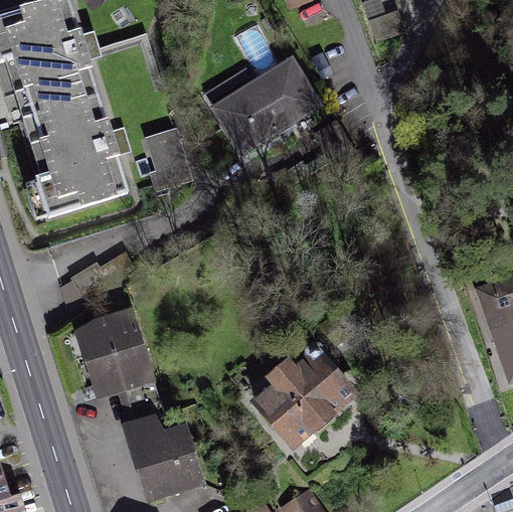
[(21,116),(95,93),(84,59),(102,54),(100,45),(95,31),(87,34),(75,0),(38,11),(0,22),(0,60),(3,59),(21,116)]
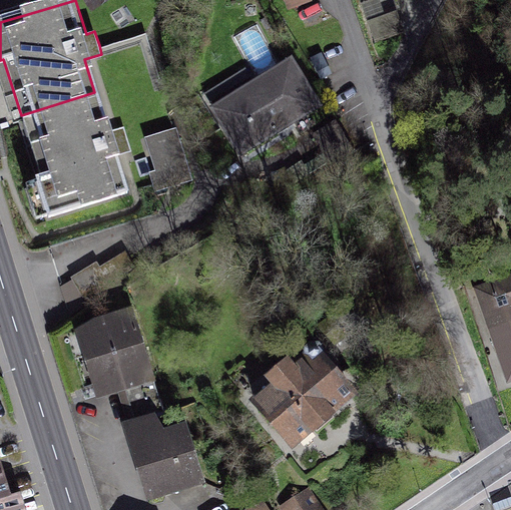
[(360,0),(374,38),(400,29),(389,0),(360,0)]
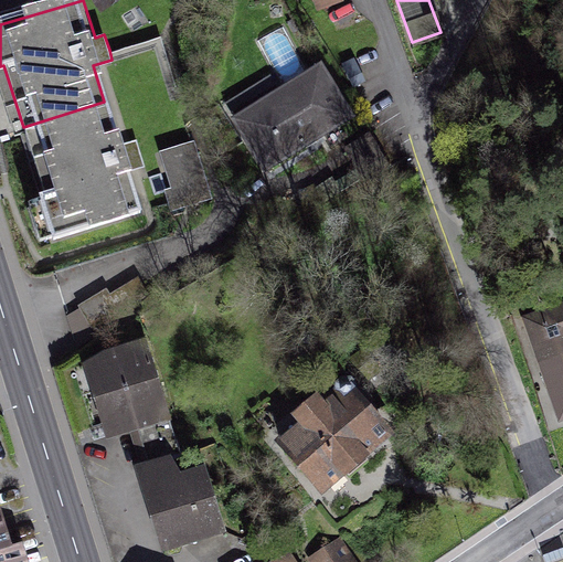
[(277,30),(261,38),(276,66),(291,59),(277,30)]
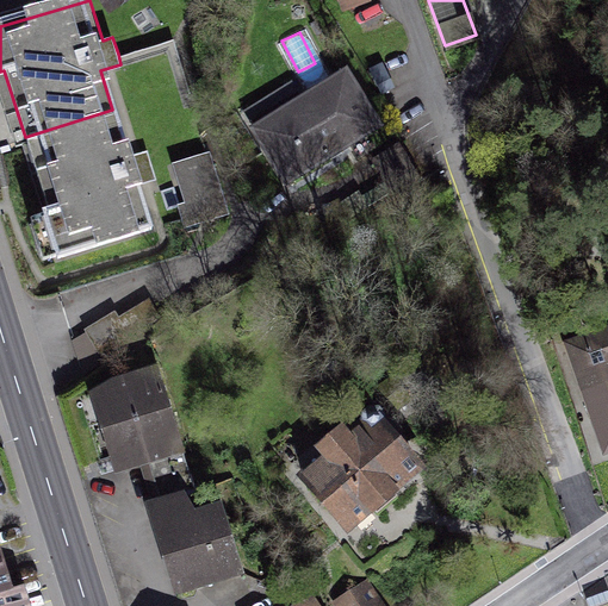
[(285,179),(376,124),(345,73),(295,102),(298,107),(256,133),(285,179)]
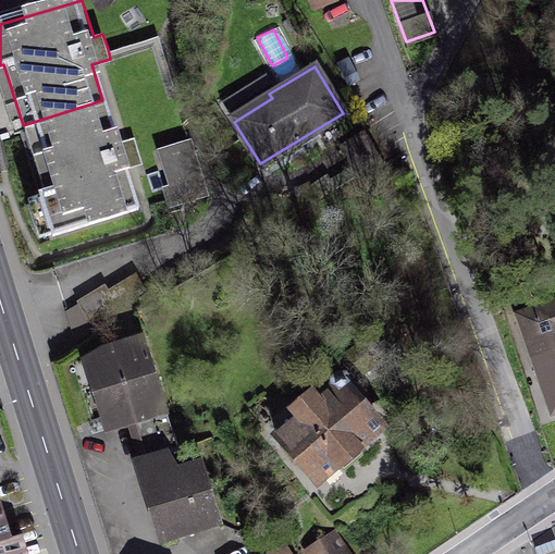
[(102,100),(23,125),(44,192),(34,195),(47,235),(136,207),(124,169),(145,162),(136,134),(115,140),(102,100)]
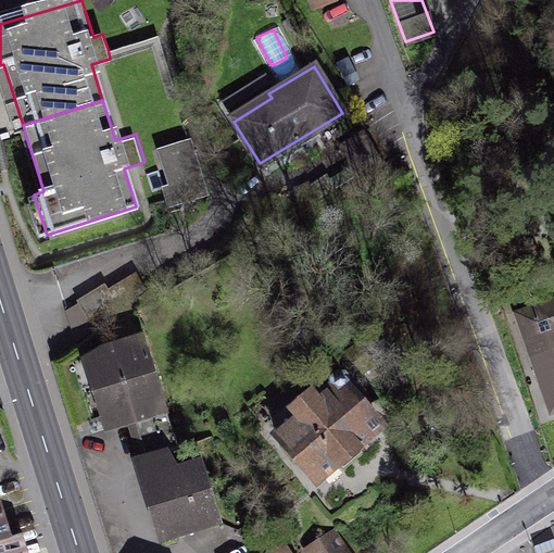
[(188,143),(159,152),(170,185),(162,187),(167,204),(204,193),(188,143)]
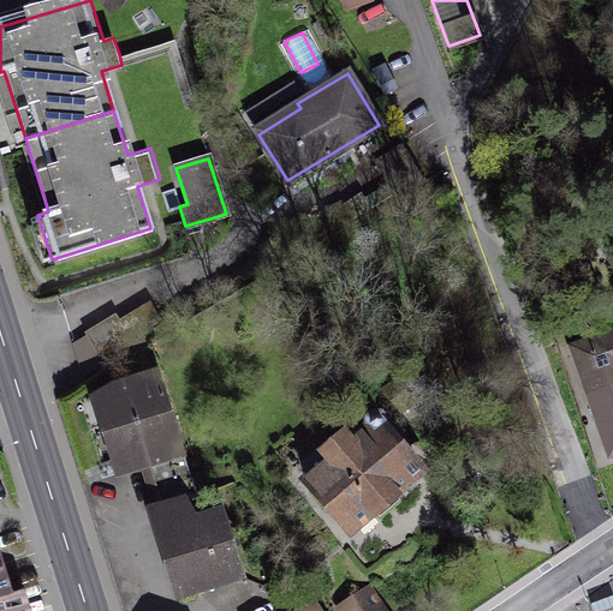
[(571,228),(575,246),(590,243),(588,226),(571,228)]
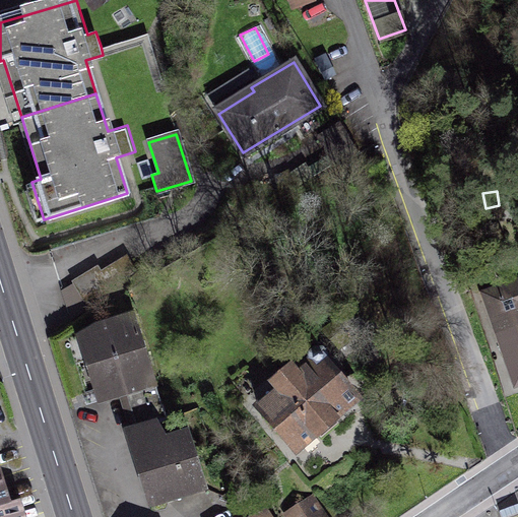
[(72,281),(87,307),(112,292),(107,282),(133,267),(125,254),(100,269),(98,266),(72,281)]
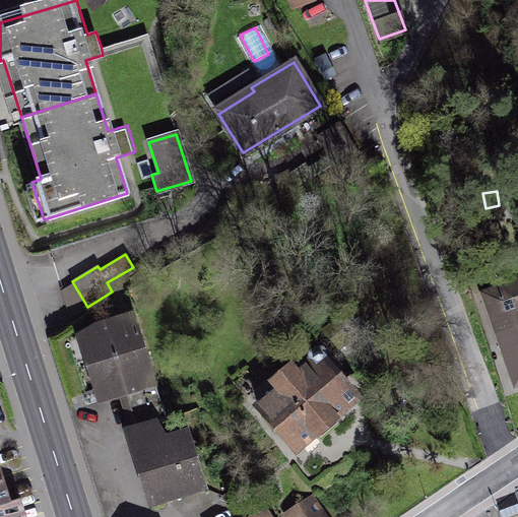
[(517,276),(479,289),(512,386),(517,383),(517,276)]
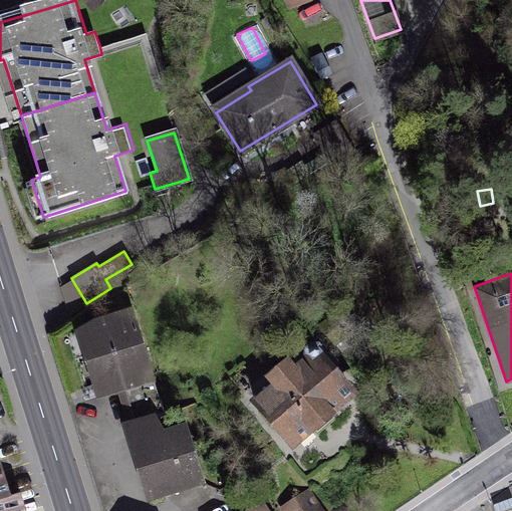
[(87,327),(93,345),(86,348),(100,394),(122,387),(135,423),(155,417),(164,414),(131,310),(102,318),(103,322),(87,327)]
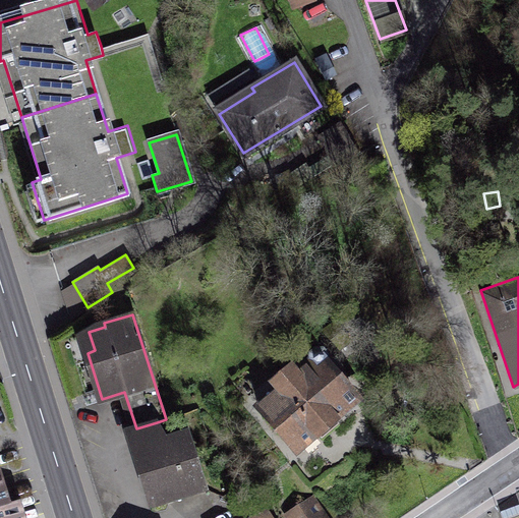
[(278,388),(258,404),(295,448),(355,397),(319,353),(299,369),(294,364),(273,382),(278,388)]
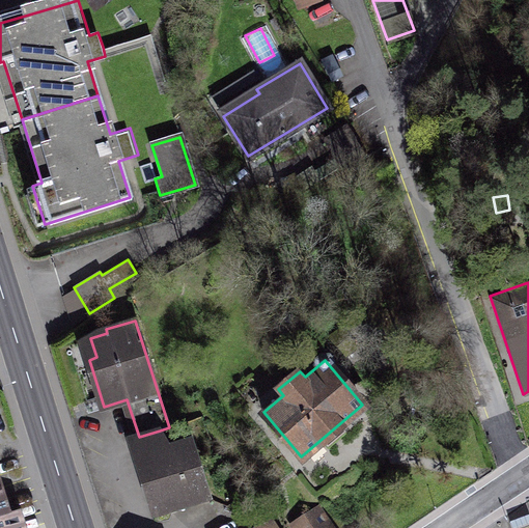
[(139,437),(132,439),(155,510),(204,495),(187,439),(165,445),(161,431),(160,431),(139,437)]
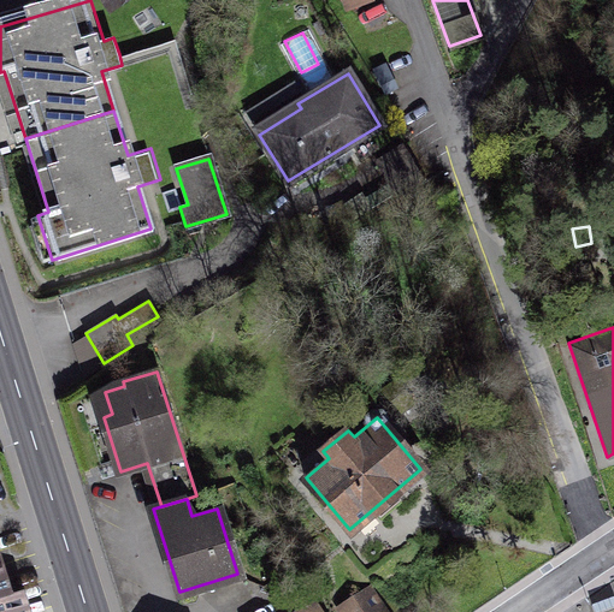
[(340,606),(342,611),(382,611),(367,588),(340,606)]
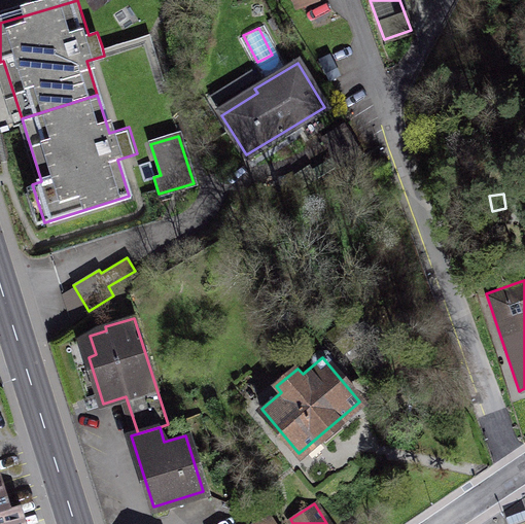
[(524,516),(524,515),(523,508),(504,515),(508,523),(524,516)]
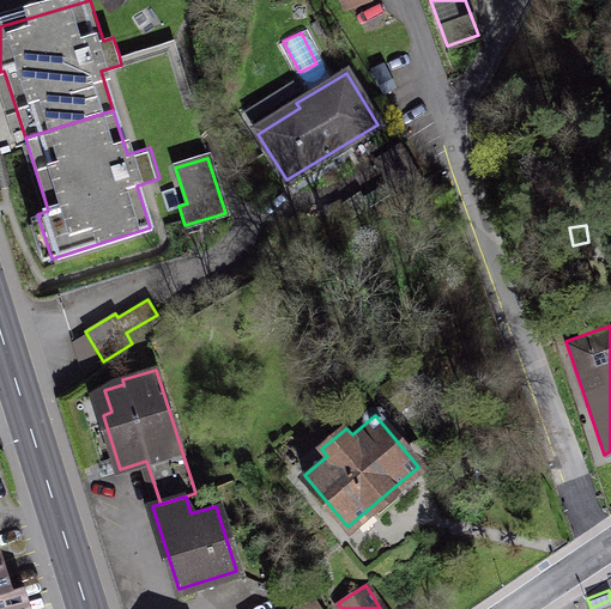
[(0,608),(12,608),(7,591),(0,594),(0,608)]
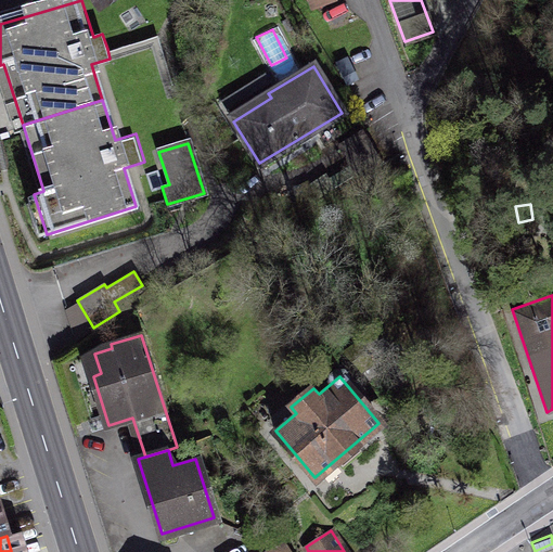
[(286,551),(279,539),(258,551),(286,551)]
